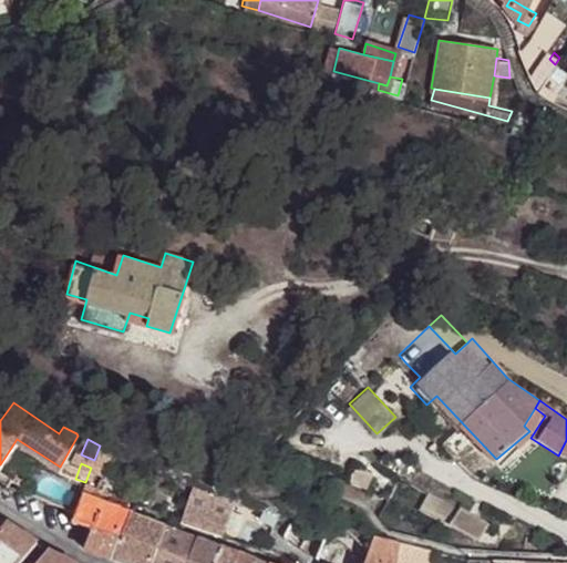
[(0,483),(3,487),(12,476),(0,467),(0,483)]
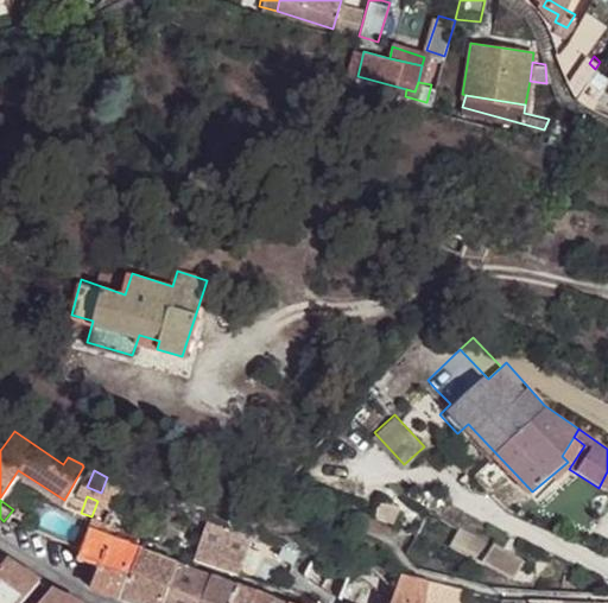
[(213,560),(234,569),(253,526),(206,506),(202,519),(190,551),(213,560)]
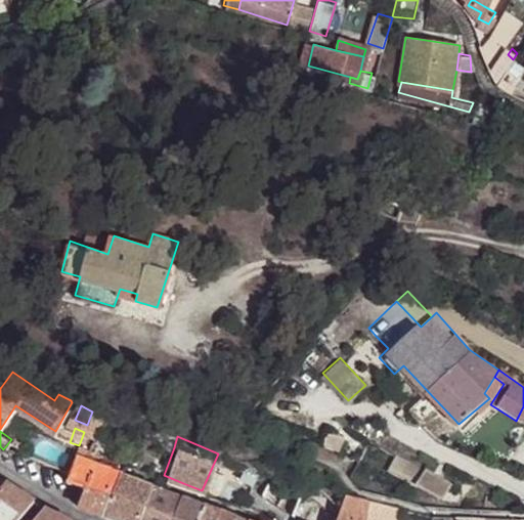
[(76,453),(79,445),(70,442),(60,466),(69,470),(76,453)]
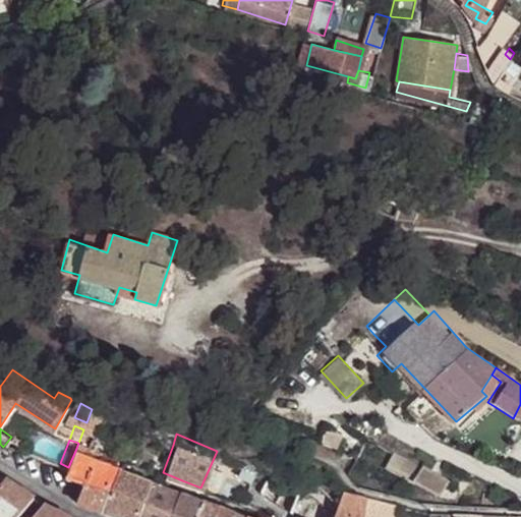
[(105,512),(121,468),(75,451),(68,467),(66,474),(65,476),(83,483),(77,501),(105,512)]
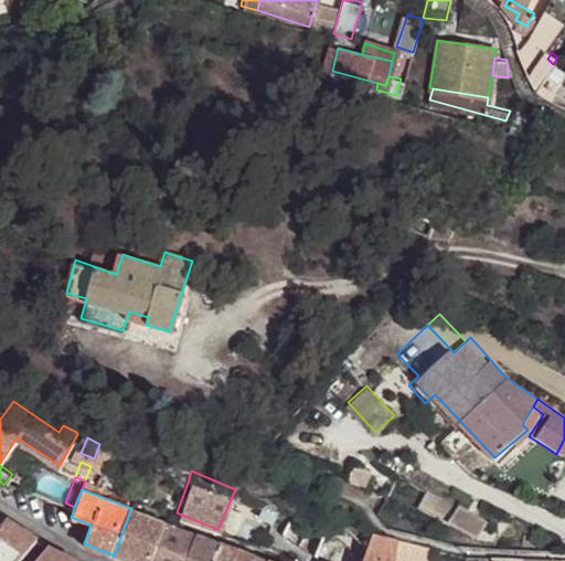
[(419,509),(479,538),(488,520),(428,491),(419,509)]
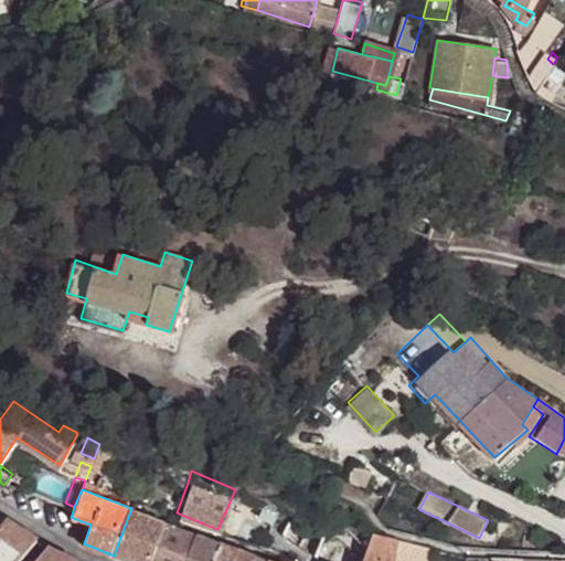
[(251,514),(264,519),(269,504),(255,497),(251,514)]
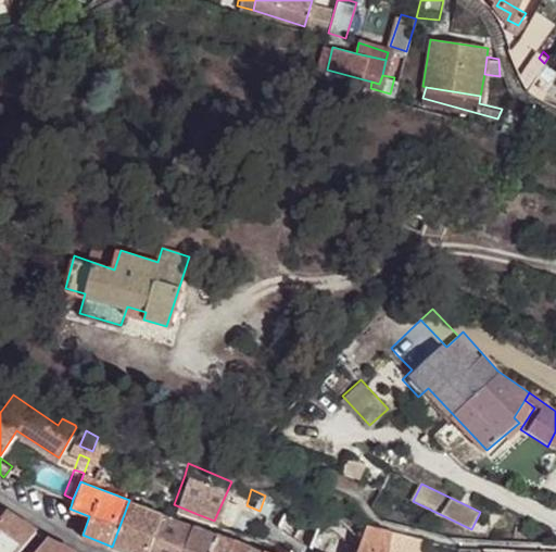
[(62,500),(71,506),(73,499),(64,494),(62,500)]
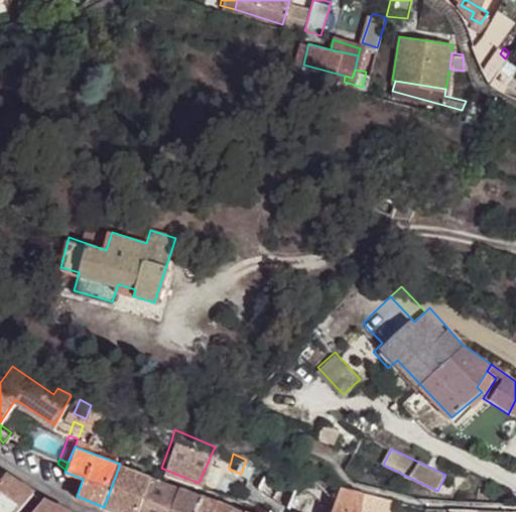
[(104,507),(117,511),(135,511),(149,476),(120,464),(104,507)]
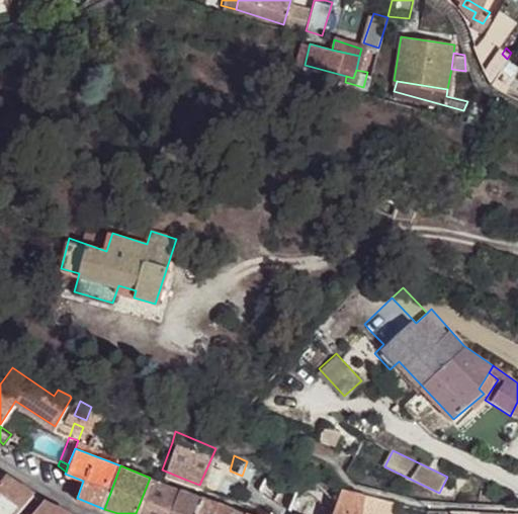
[(0,482),(0,513),(17,513),(34,493),(6,474),(0,482)]
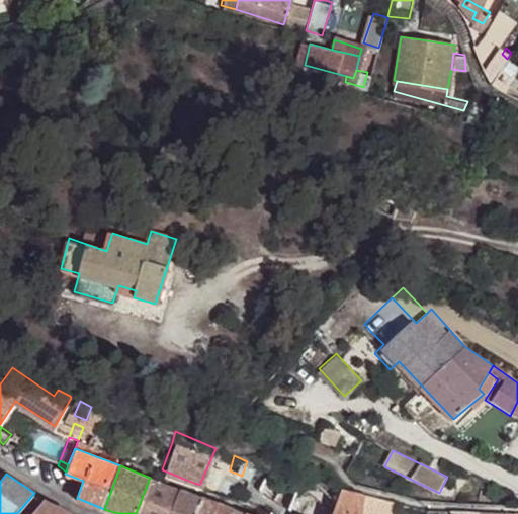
[(257,488),(288,511),(288,509),(294,494),(296,484),(263,475),(257,488)]
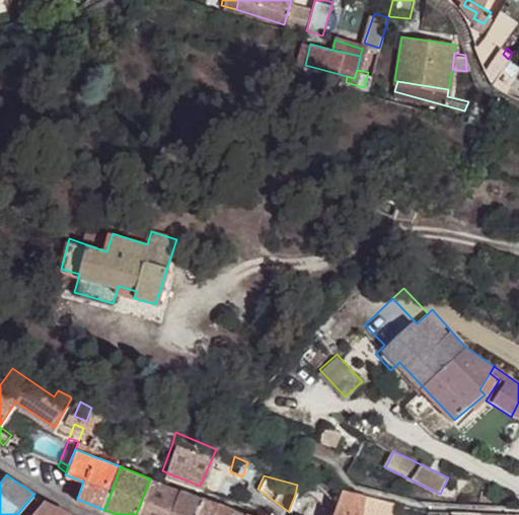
[(136,514),(169,514),(178,488),(150,479),(136,514)]
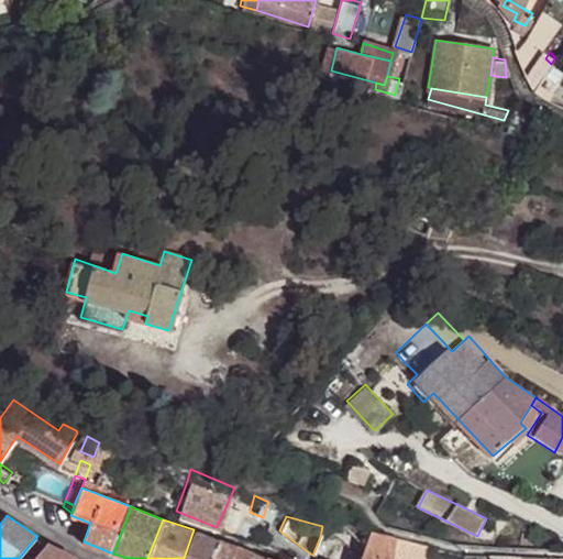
[(364,556),(372,535),(349,523),(338,539),(364,556)]
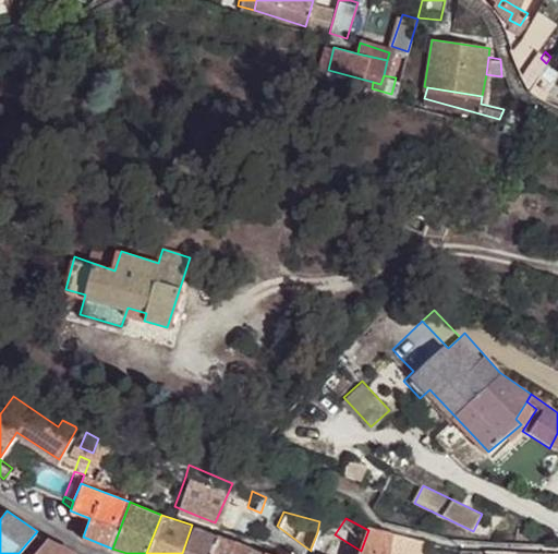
[(182,553),(209,553),(217,536),(192,525),(182,553)]
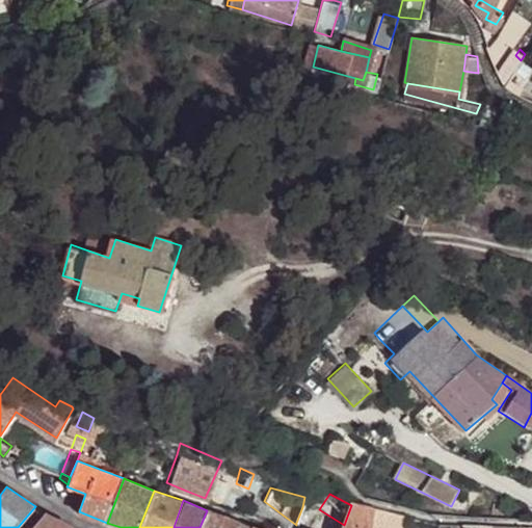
[(373,527),(378,509),(353,502),(351,505),(344,525),(343,527),(373,527)]
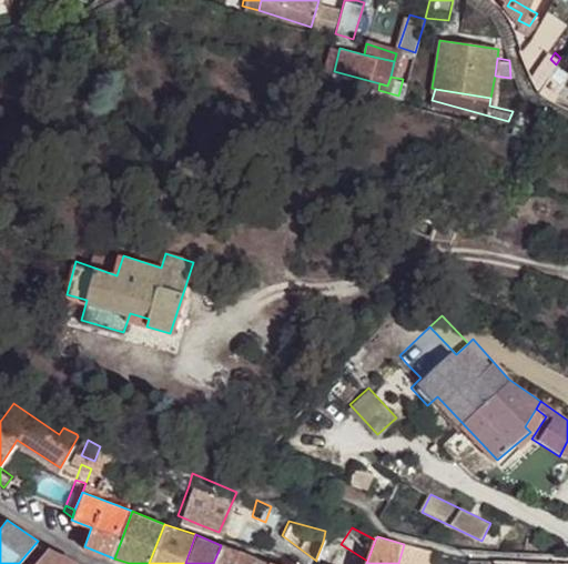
[(323,542),(316,559),(326,563),(333,547),(323,542)]
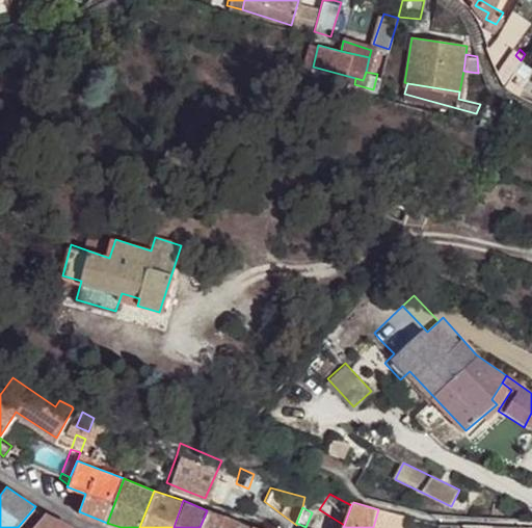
[(406,527),(408,517),(378,509),(373,527),(406,527)]
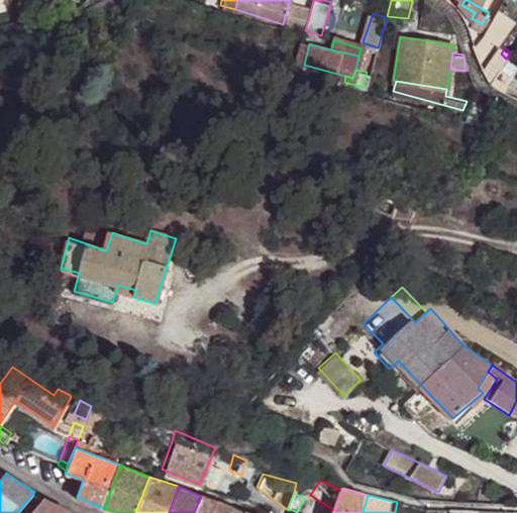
[(194,512),(211,512),(216,501),(201,496),(194,512)]
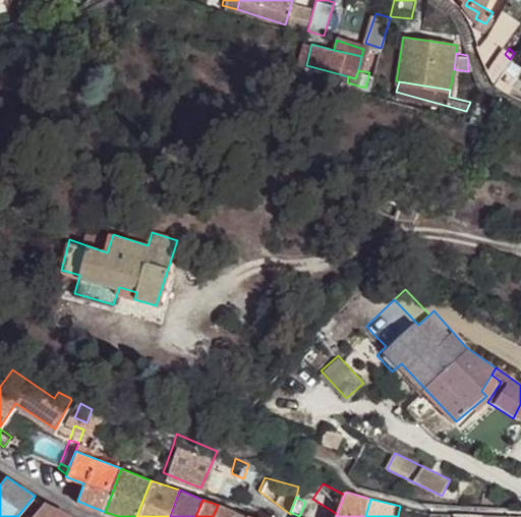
[(71,516),(72,515),(45,501),(32,516),(71,516)]
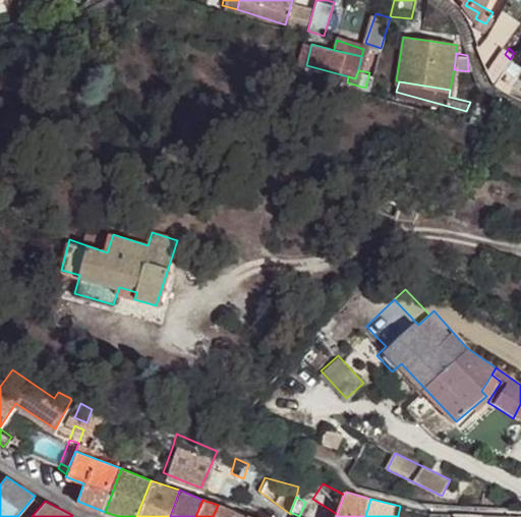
[(244,516),(245,515),(218,505),(213,516),(244,516)]
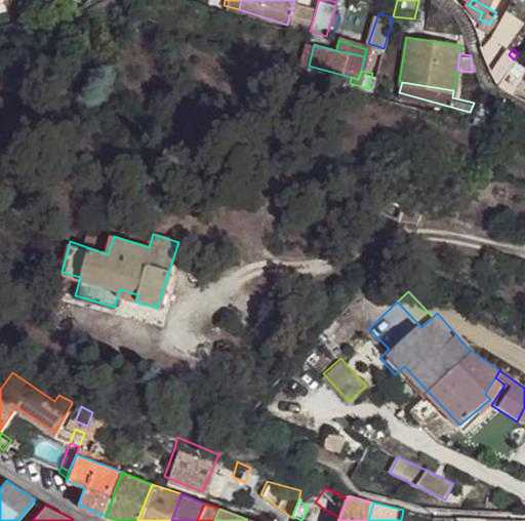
[(409,520),(411,512),(403,510),(401,520),(409,520)]
